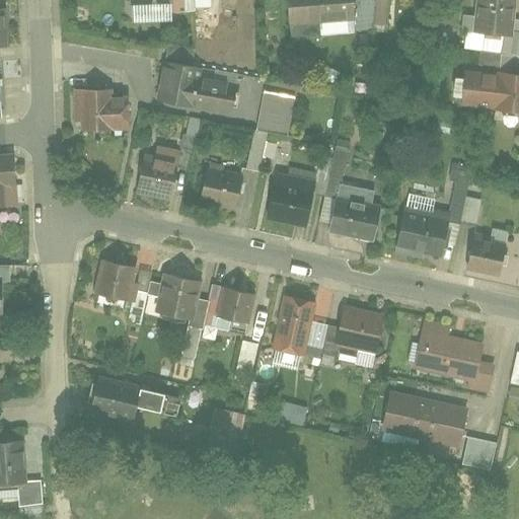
[(348,0),(289,0),(290,22),(349,21),(348,0)]
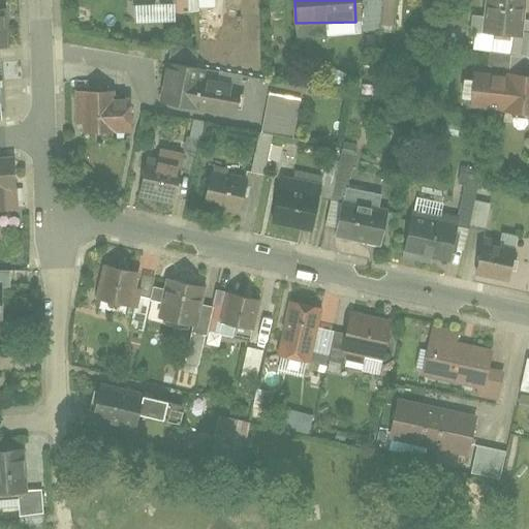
[(523,0),(484,0),(480,32),(520,35),(523,0)]
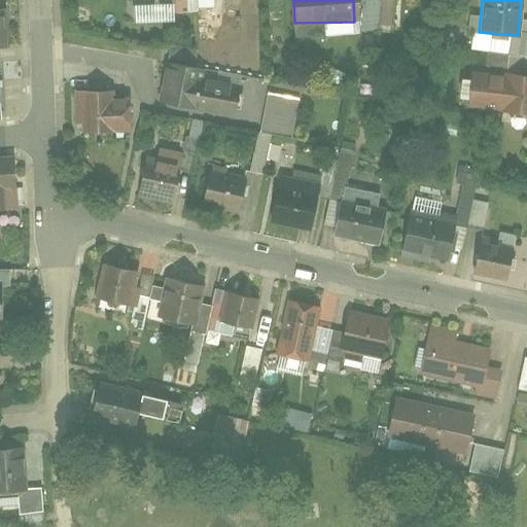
[(293,26),(293,36),(322,34),(322,24),(293,26)]
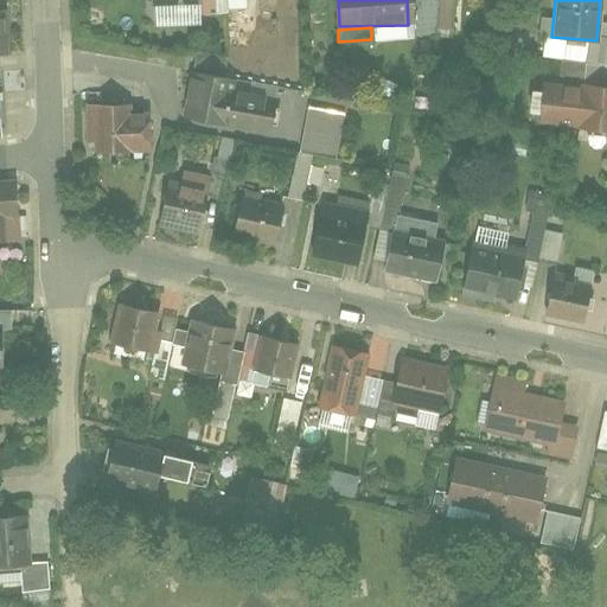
[(193,72),(184,116),(268,133),(274,107),(230,98),(234,81),(193,72)]
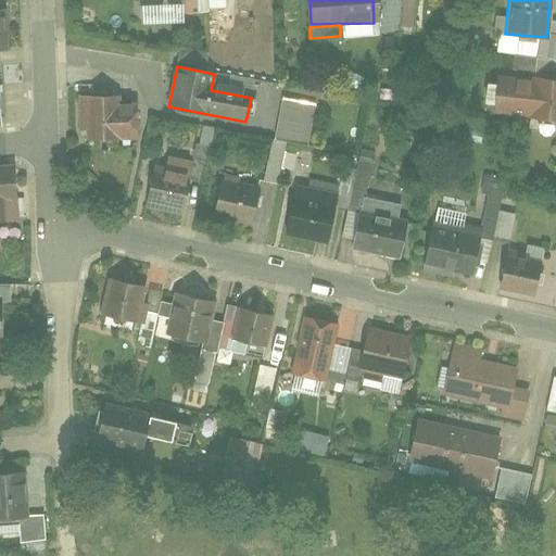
[(533,77),(500,73),(494,114),(528,118),(533,77)]
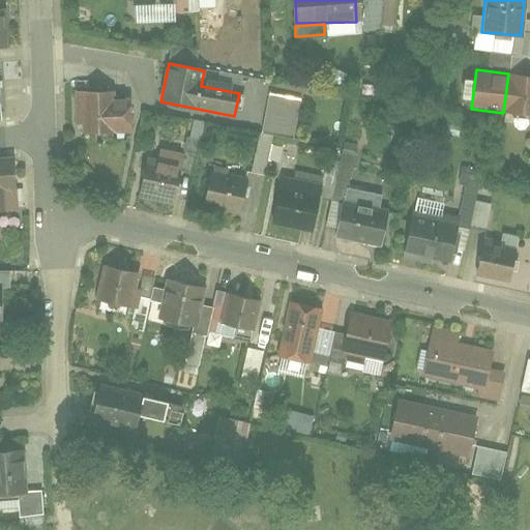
[(529,76),(508,74),(503,113),(529,116),(529,76)]
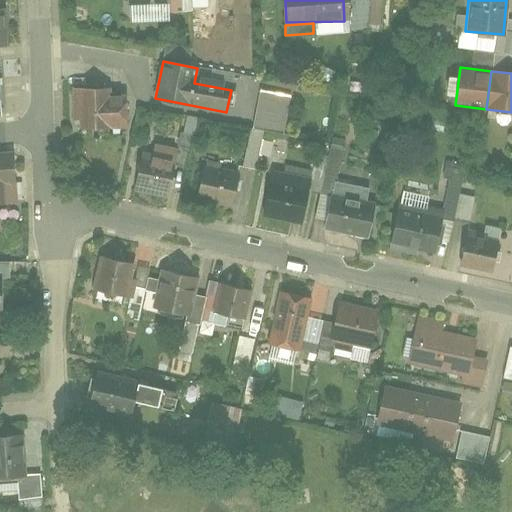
[(97,89),(72,88),(71,127),(123,128),(123,104),(97,104),(97,89)]
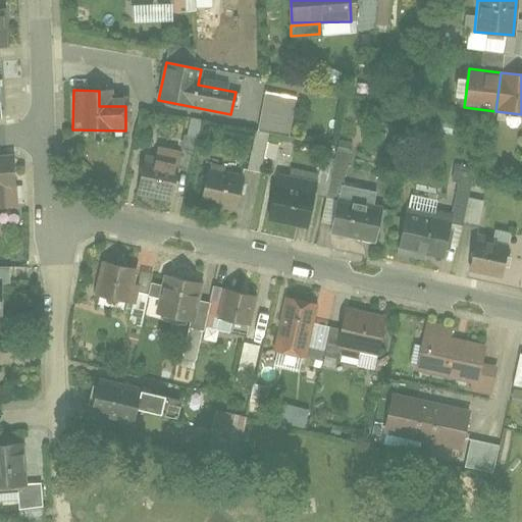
[(265,94),(259,129),(290,136),(297,100),(265,94)]
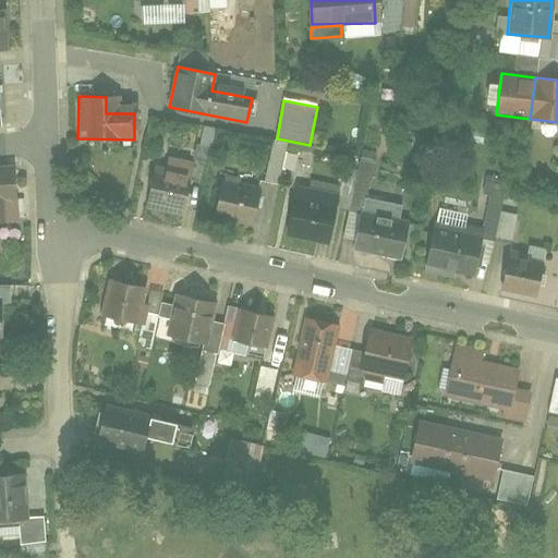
[(279,184),(287,142),(273,140),(265,181),(279,184)]
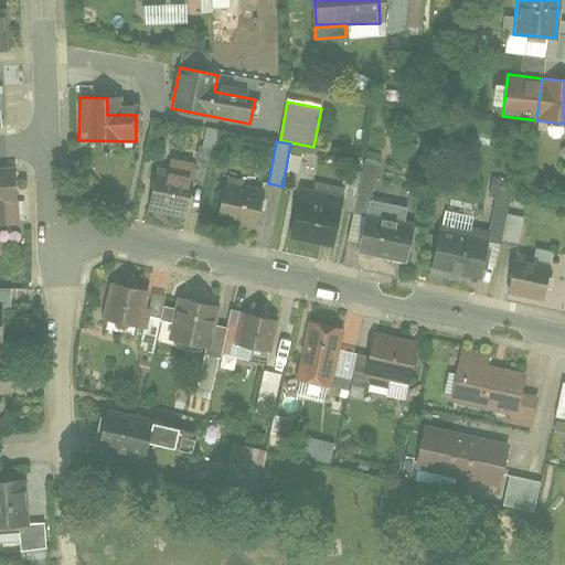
[(144,201),(189,212),(199,170),(168,162),(166,173),(151,170),(144,201)]
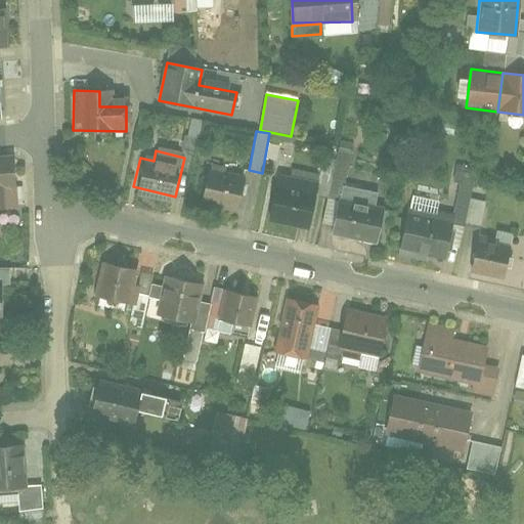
[(14,160),(0,161),(0,211),(5,211),(4,188),(16,188),(14,160)]
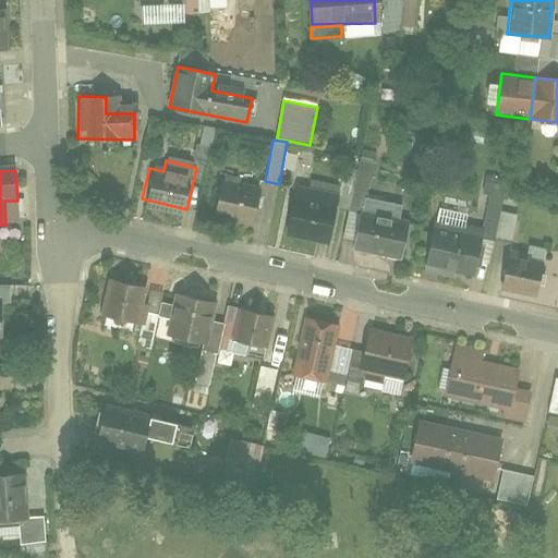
[(298,187),(288,233),(329,243),(341,185),(312,179),(308,190),(298,187)]
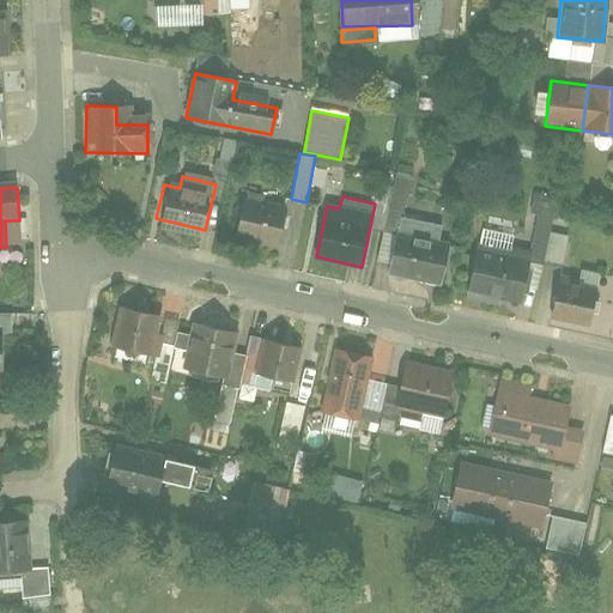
[(234,234),(278,244),(286,213),(241,202),(234,234)]
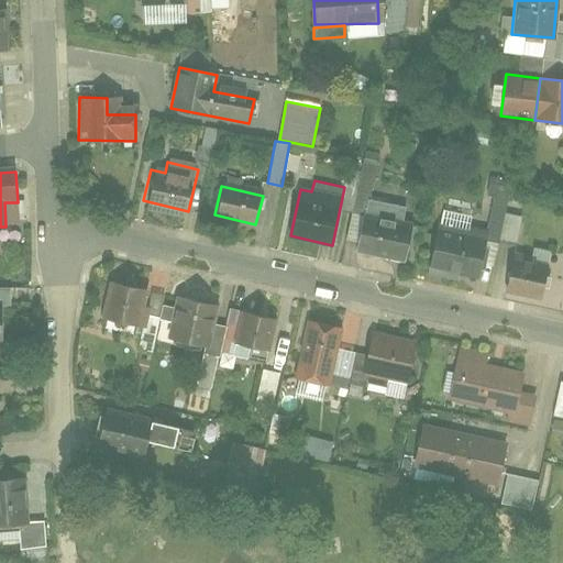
[(361,247),(406,257),(412,228),(367,217),(361,247)]
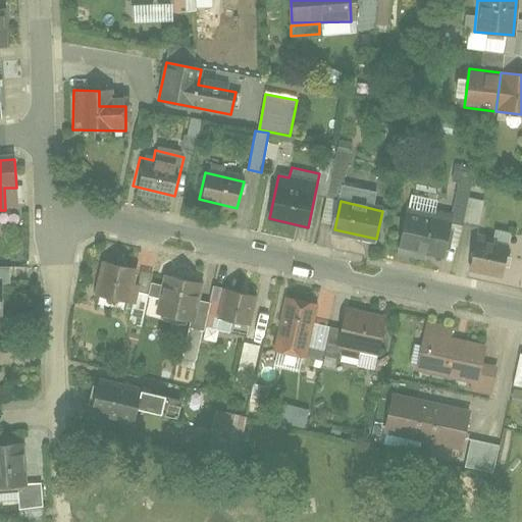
[(398,246),(444,257),(451,226),(405,216),(398,246)]
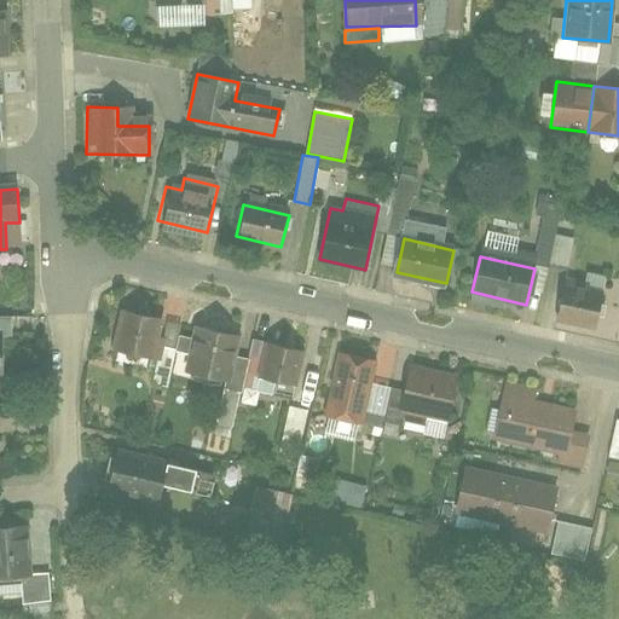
[(557,316),(595,328),(603,299),(566,287),(557,316)]
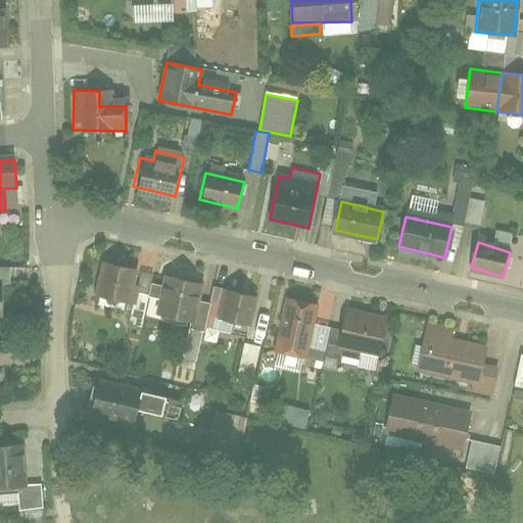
[(124,268),(100,263),(93,298),(116,302),(124,268)]
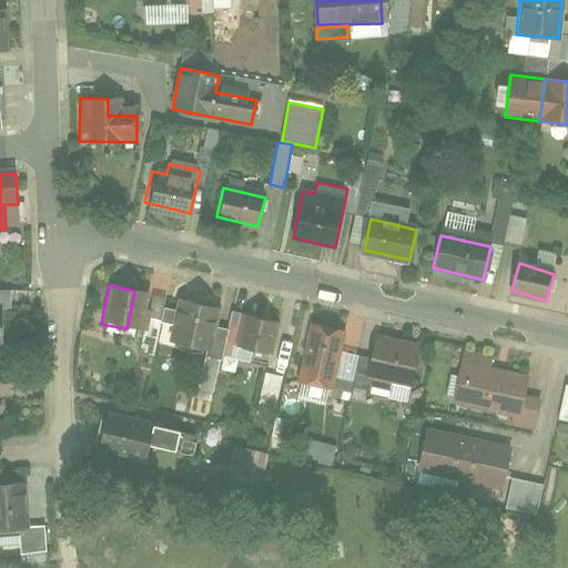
[(205,305),(176,300),(169,340),(196,346),(205,305)]
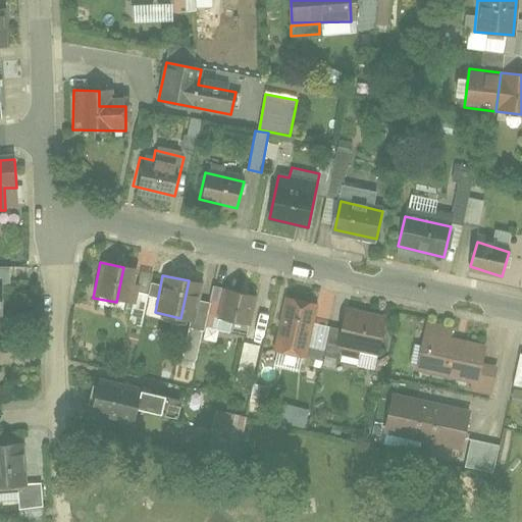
[(251,292),(224,286),(217,318),(244,324),(251,292)]
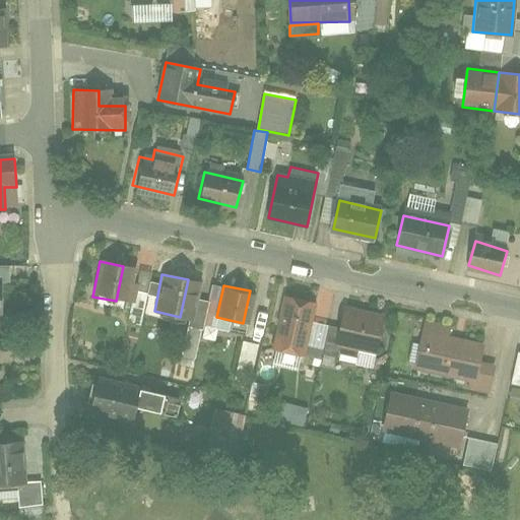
[(316,303),(283,296),(273,346),(306,352),(316,303)]
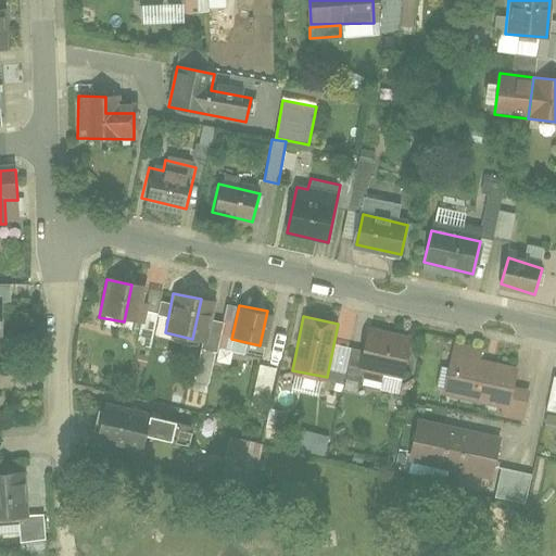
[(358,368),(401,378),(411,339),(368,329),(358,368)]
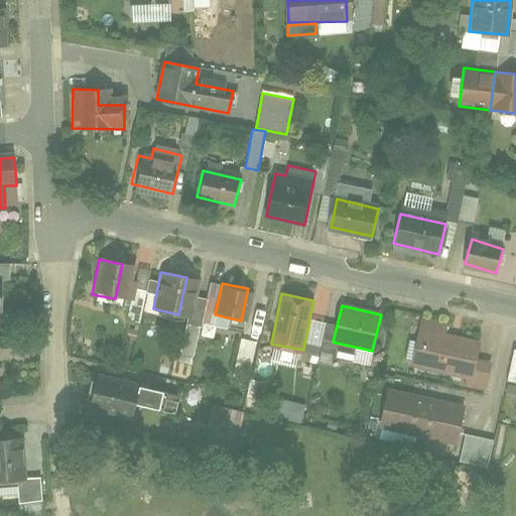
[(448,325),(422,318),(411,366),(466,378),(465,385),(486,390),(492,365),(477,362),(481,342),(446,335),(448,325)]
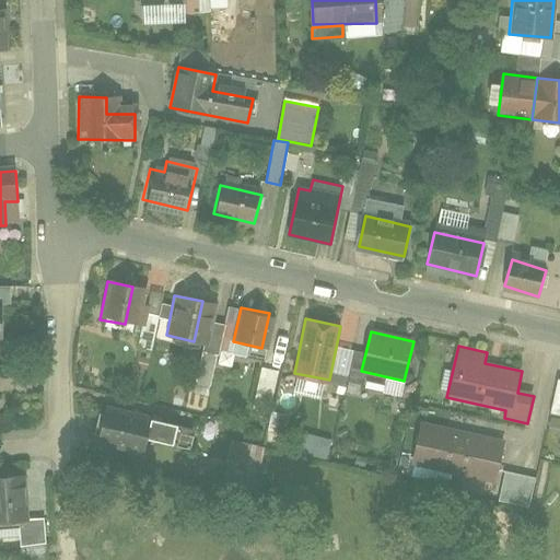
[(260,368),(256,392),(272,395),(277,371),(260,368)]
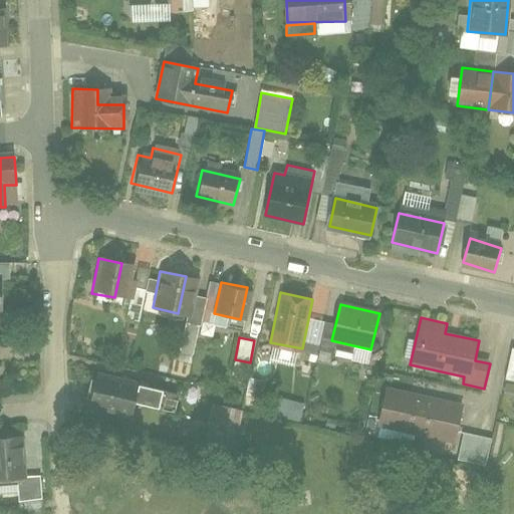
[(93,382),(88,408),(130,416),(135,391),(93,382)]
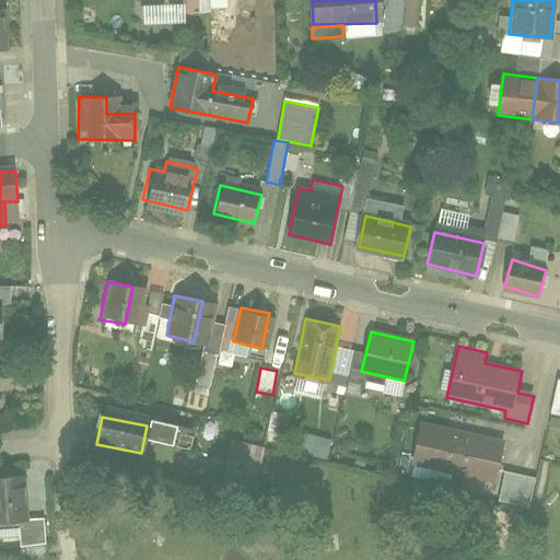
[(504,441),(422,423),(412,464),(494,482),(504,441)]
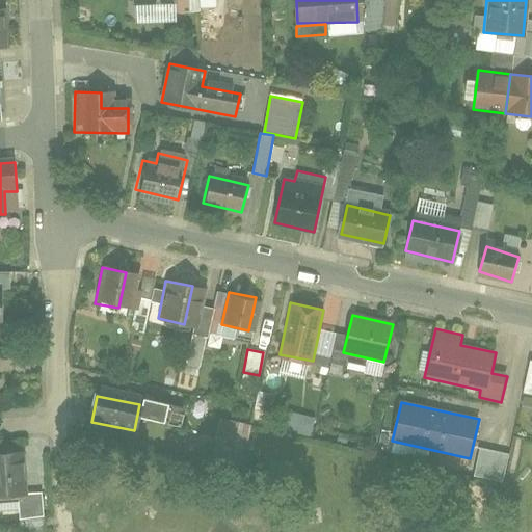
[(311,435),(315,418),(287,413),(284,430),(311,435)]
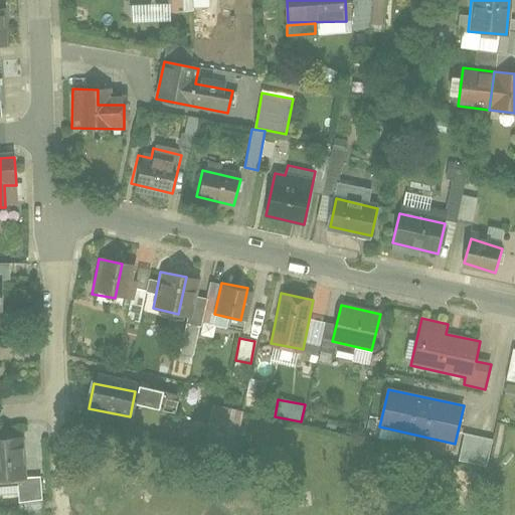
[(234,445),(242,411),(212,404),(205,439),(234,445)]
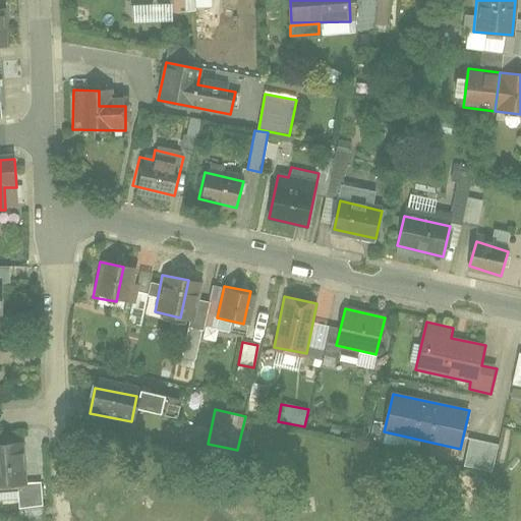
[(491,472),(499,445),(469,438),(462,465),(491,472)]
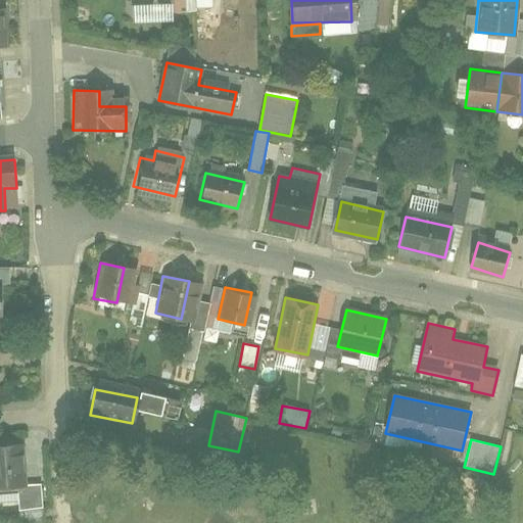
[(12,443),(0,443),(0,488),(15,487),(12,443)]
